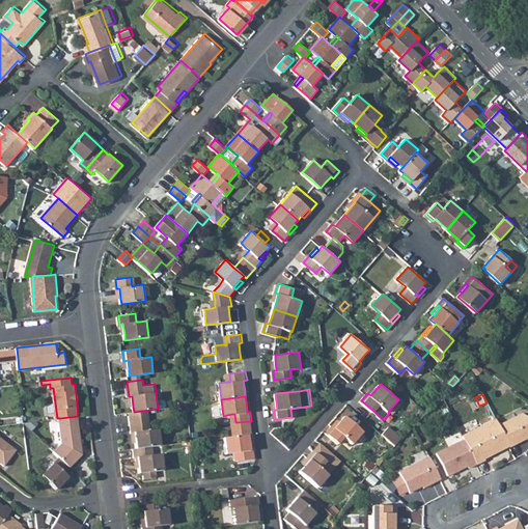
[(158,409),(166,408),(165,402),(163,400),(157,401),(158,409)]
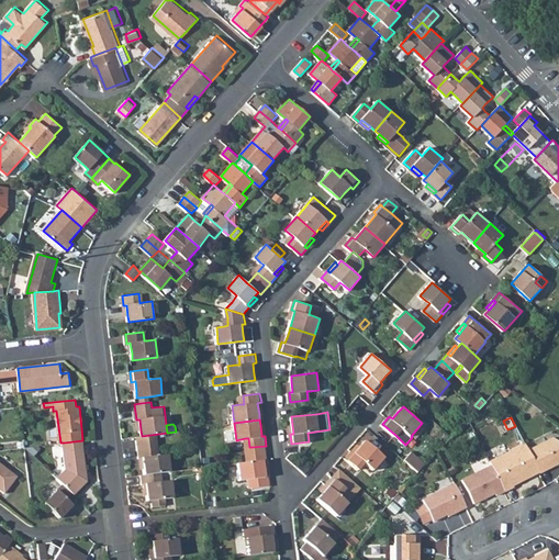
[(541,472),(558,463),(558,439),(555,436),(530,449),(541,471),(541,472)]
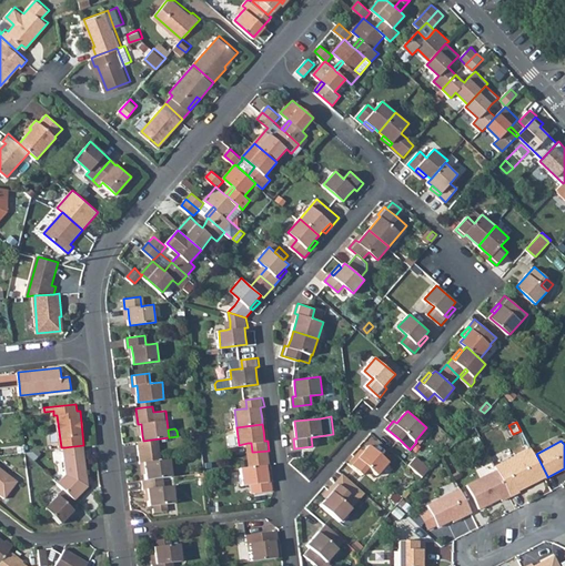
[(64,447),(68,474),(59,483),(66,489),(76,499),(89,485),(83,445),(64,447)]
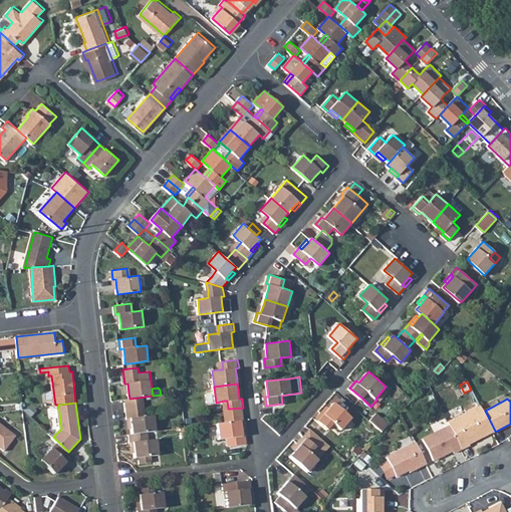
[(328,429),(334,423),(342,430),(352,418),(335,403),(330,408),(325,414),(322,412),(316,419),(328,429)]
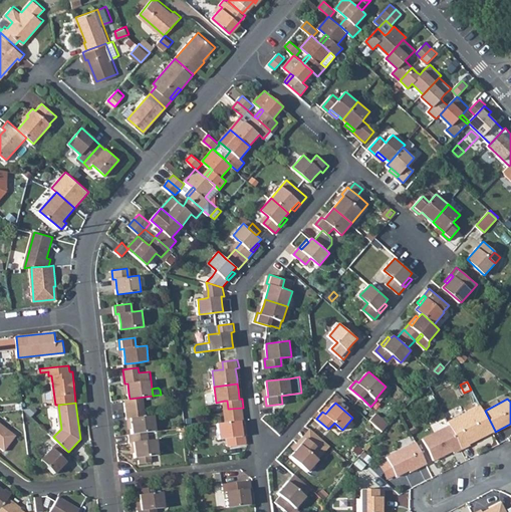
[(463,448),(472,444),(471,443),(480,438),(479,437),(484,434),(485,436),(495,431),(485,411),(482,405),(449,422),(451,425),(463,448)]
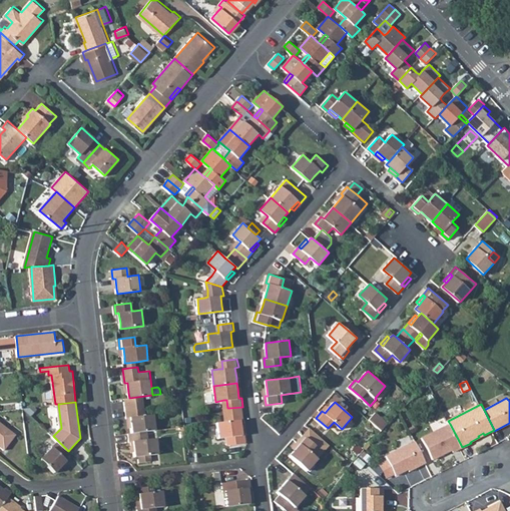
[(132,428),(133,433),(145,431),(148,431),(156,430),(154,414),(146,415),(143,416),(142,407),(127,409),(128,418),(131,418),(132,428)]
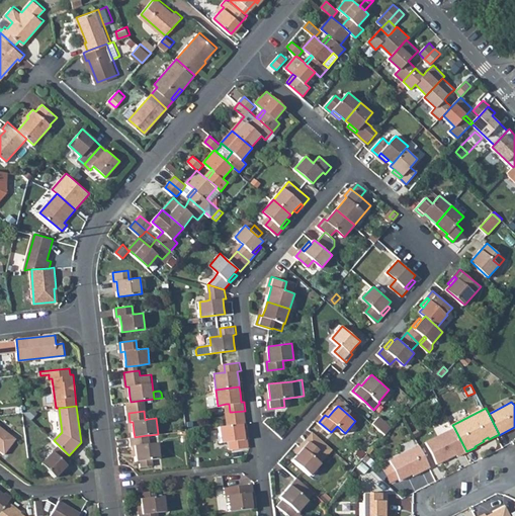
[(243,423),(246,423),(245,411),(232,412),(234,425),(243,423)]
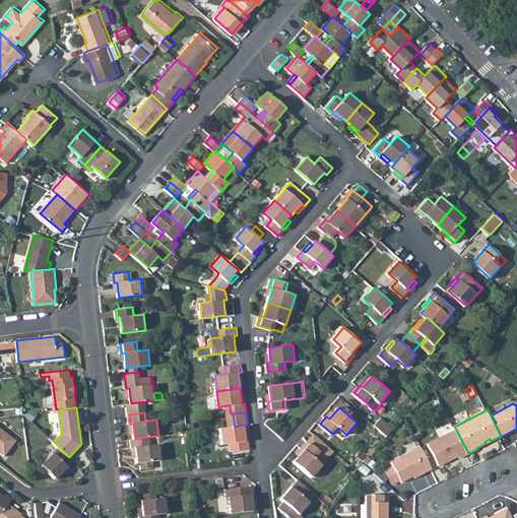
[(387,435),(394,428),(381,417),(375,425),(387,435)]
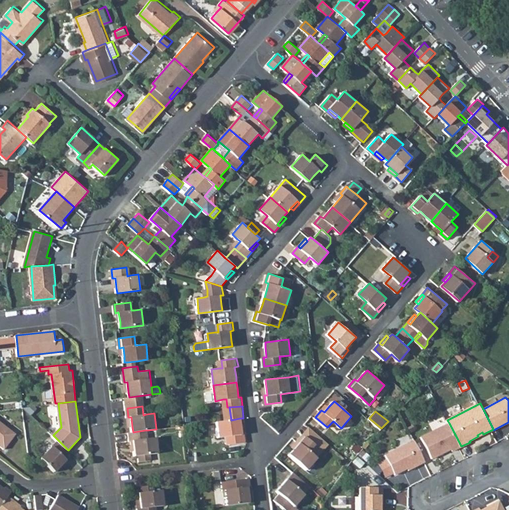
[(230,436),(231,444),(247,442),(246,433),(242,434),(241,424),(240,418),(231,420),(217,421),(219,437),(227,436),(230,436)]
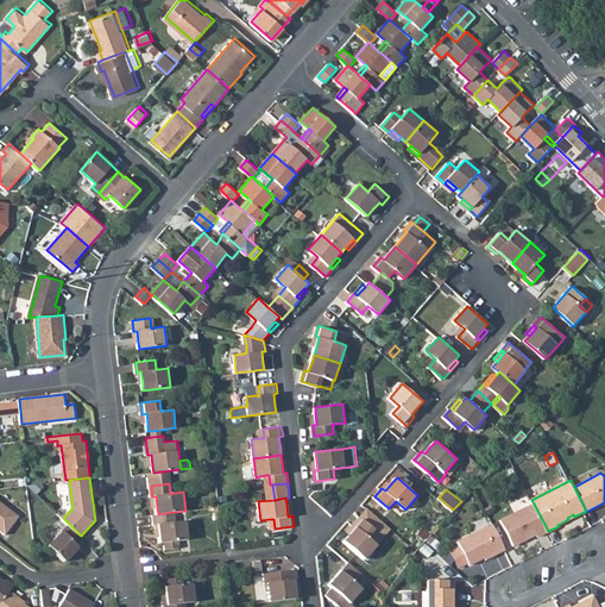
[(21,515),(0,499),(0,527),(7,533),(21,515)]
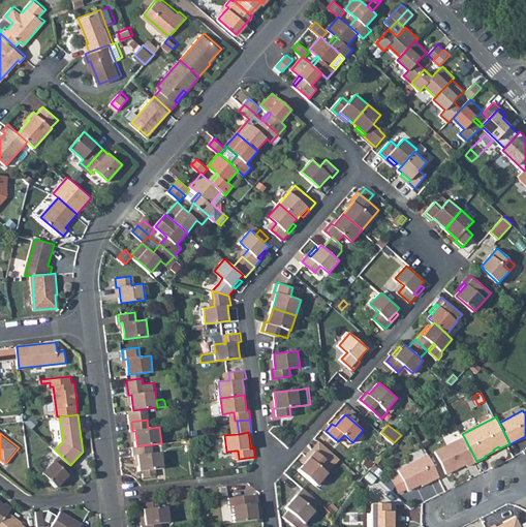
[(469,465),(476,461),(464,437),(436,452),(447,473),(467,463),(469,465)]
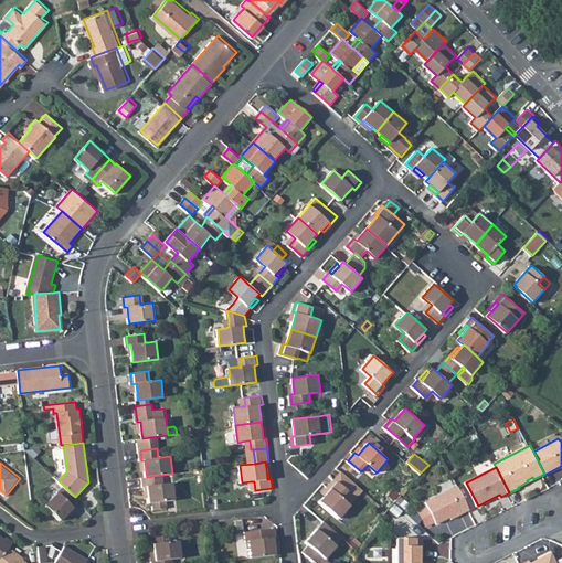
[(342,470),(336,478),(349,490),(342,498),(351,505),(364,489),(342,470)]
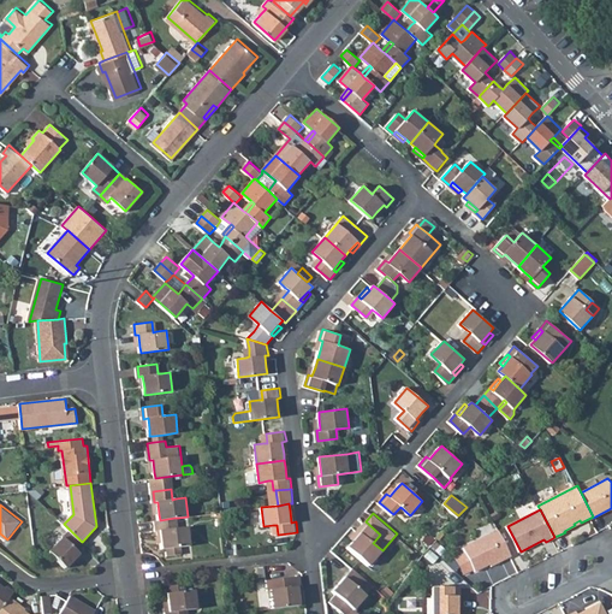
[(162,542),(164,549),(167,548),(168,555),(183,554),(182,547),(191,545),(189,526),(179,527),(176,527),(174,518),(160,520),(156,520),(158,531),(161,530),(162,542)]
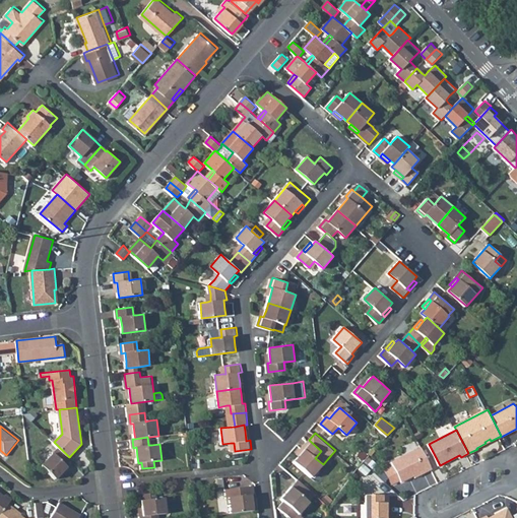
[(305,450),(295,461),(313,476),(323,464),(315,458),(321,451),(309,440),(303,447),(305,450)]
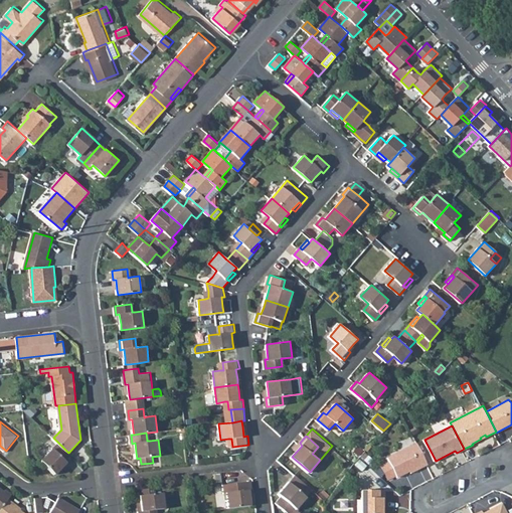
[(37,452),(44,459),(54,448),(48,442),(37,452)]
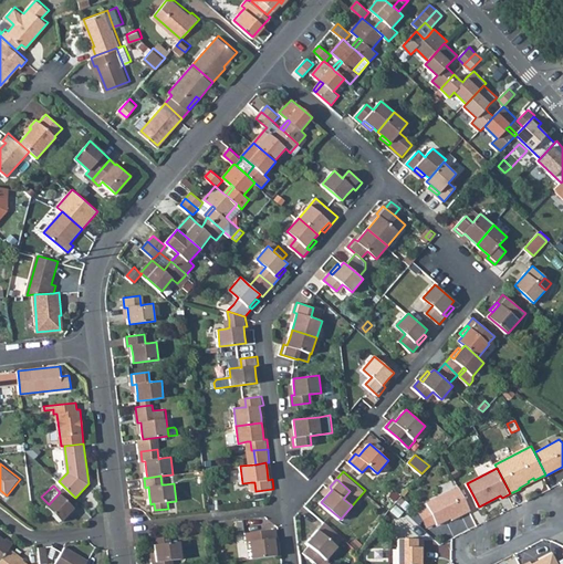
[(439,524),(452,518),(462,512),(464,514),(472,510),(460,487),(428,502),(429,505),(438,523),(439,524)]
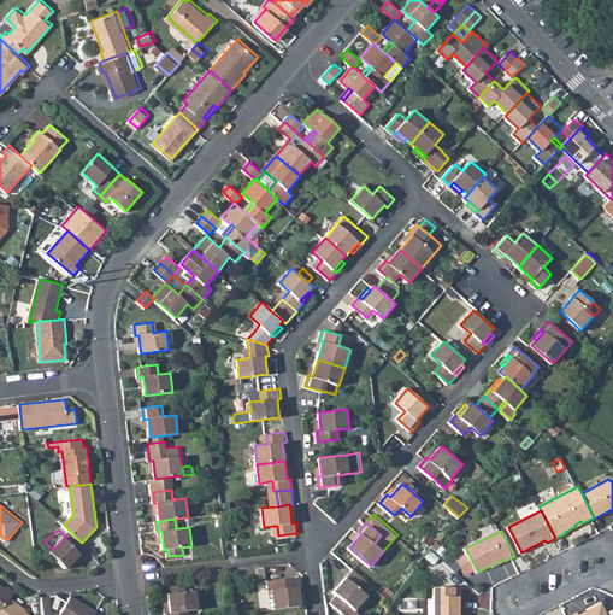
[(66,568),(81,554),(77,550),(83,544),(82,543),(71,532),(65,537),(53,550),(51,552),(66,568)]
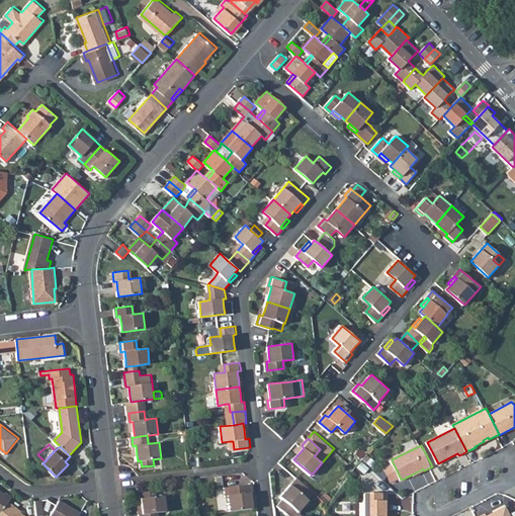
[(393,462),(375,471),(391,485),(401,479),(393,462)]
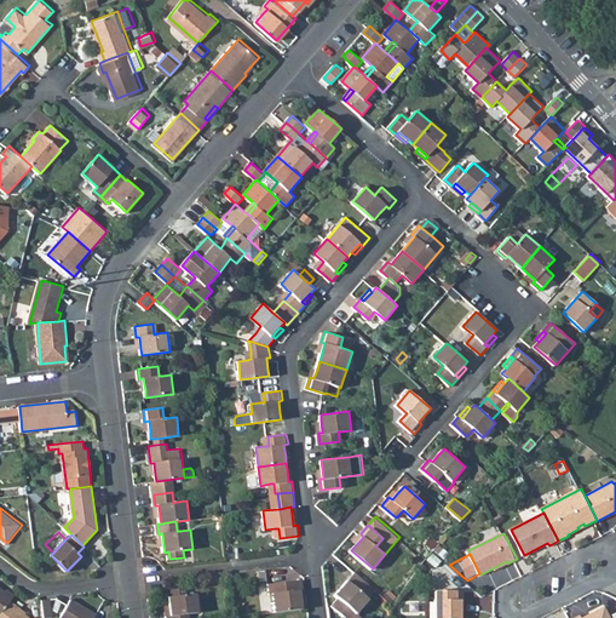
[(333,605),(349,617),(361,617),(363,616),(358,612),(378,589),(356,571),(345,584),(337,594),(340,596),(333,605)]
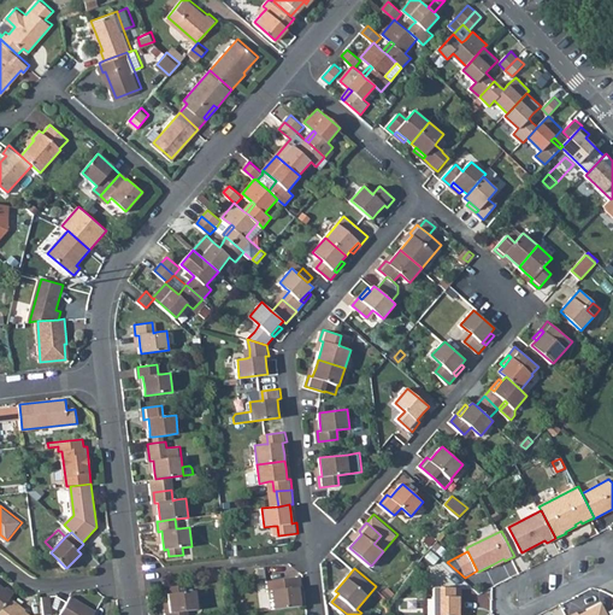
[(267,579),(270,590),(272,590),(275,608),(302,604),(301,598),(300,586),(304,586),(302,575),(267,579)]
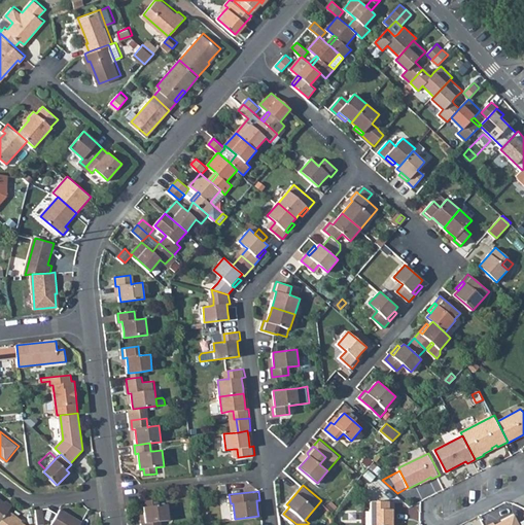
[(283,502),(286,504),(293,496),(290,494),(283,502)]
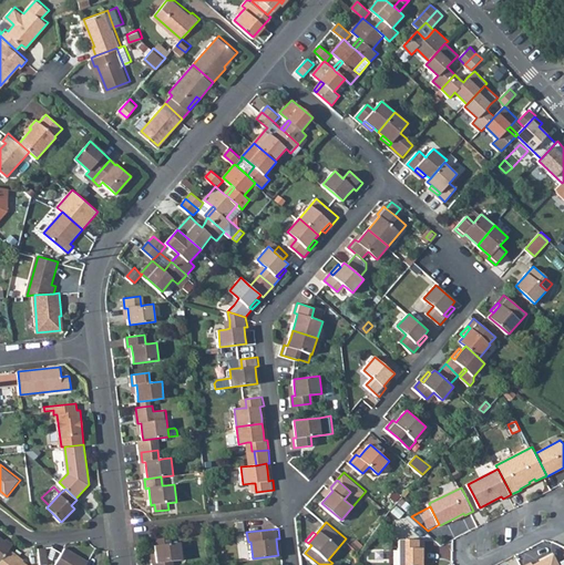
[(0,535),(0,562),(10,550),(14,543),(8,538),(6,541),(0,535)]
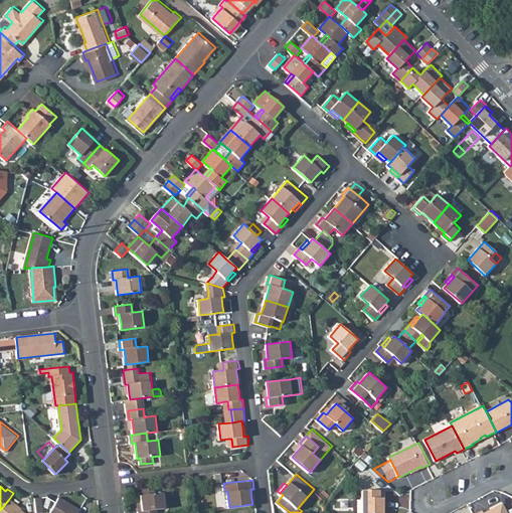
[(363,491),(362,512),(383,512),(383,505),(383,499),(386,499),(386,490),(363,491)]
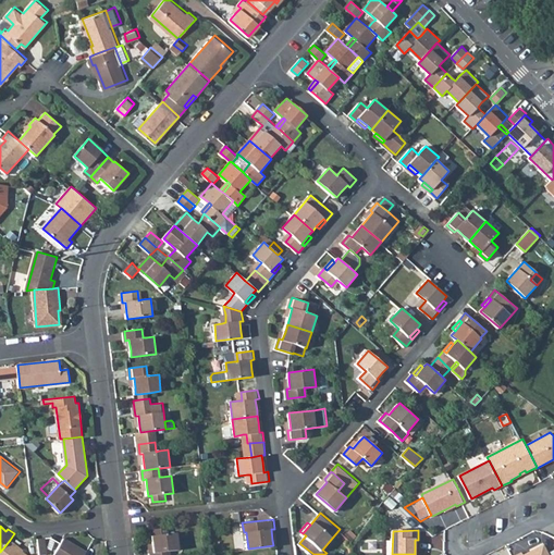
[(151,554),(168,554),(168,551),(171,550),(180,550),(177,532),(170,533),(157,534),(152,535),(154,541),(155,552),(151,552),(151,554)]
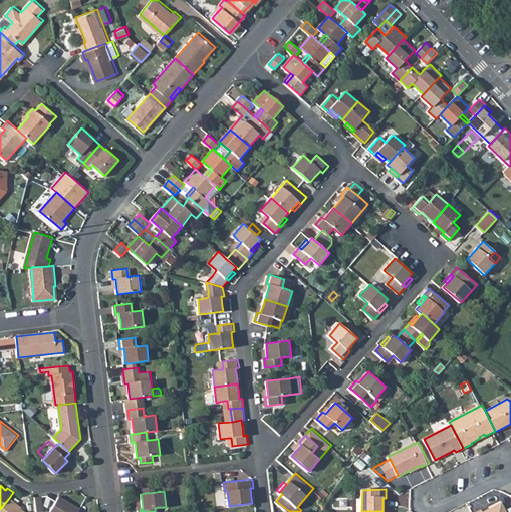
[(37,511),(44,510),(42,495),(35,496),(37,511)]
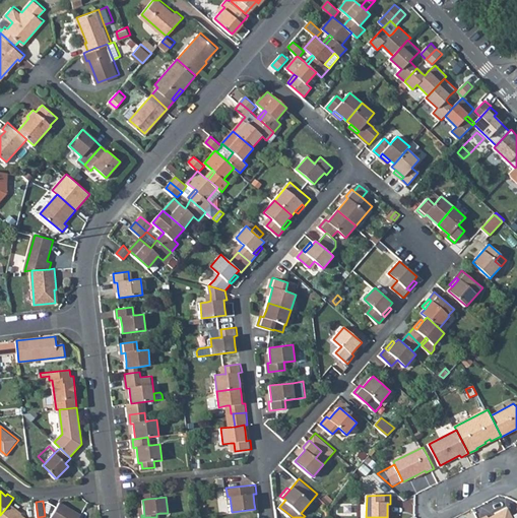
[(60,502),(51,517),(79,517),(82,514),(60,502)]
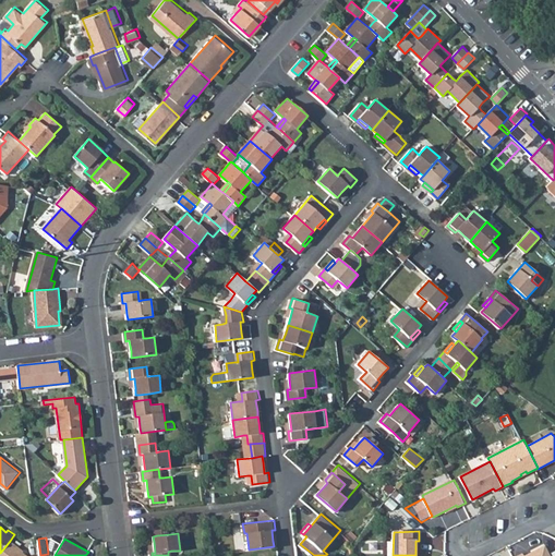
[(0,553),(0,555),(39,555),(40,555),(29,555),(28,555),(10,541),(0,553)]
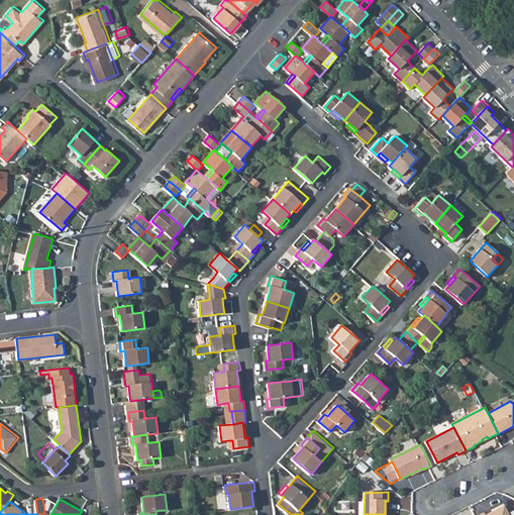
[(479,514),(510,514),(506,505),(487,514),(485,512),(479,514)]
